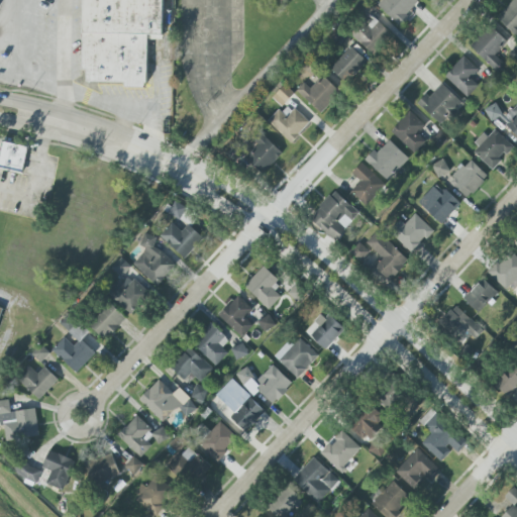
[(82,0),(82,70),(86,70),(86,82),(124,82),(124,87),(145,87),(146,39),(162,39),(162,0),(82,0)]
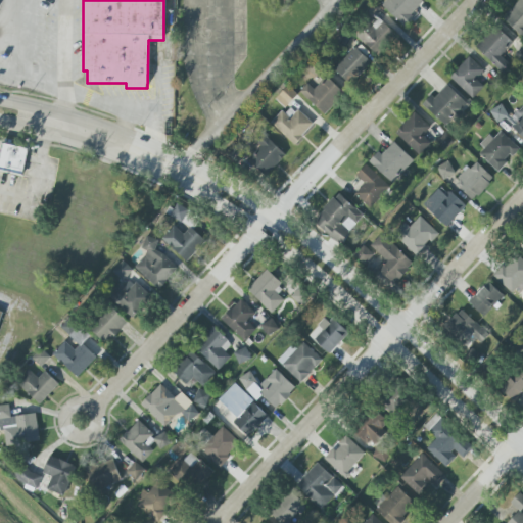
[(423,2),(421,0),(386,0),(382,5),(405,27),(415,17),(412,14),(423,2)]
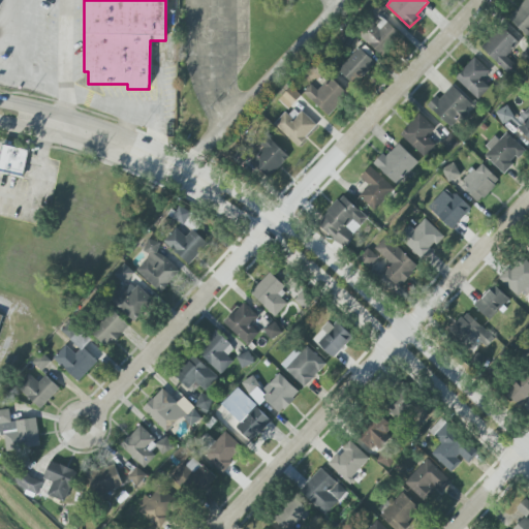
[(527,36),(528,33),(528,0),(525,0),(507,19),(527,36)]
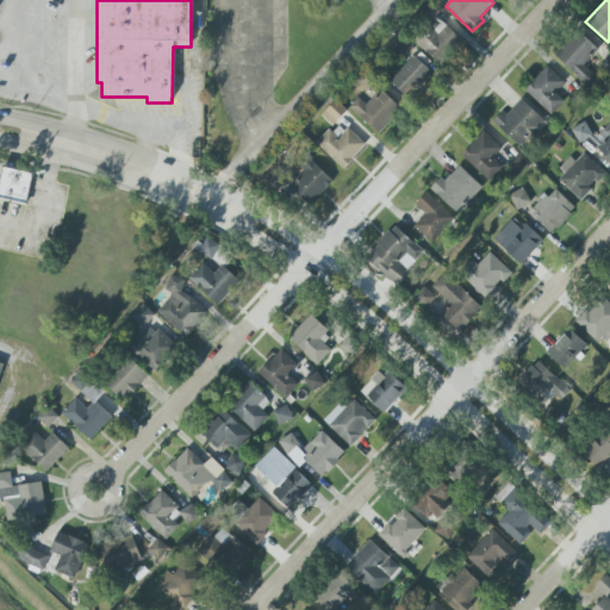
[(464,43),(442,20),(431,31),(428,27),(415,39),(440,66),(464,43)]
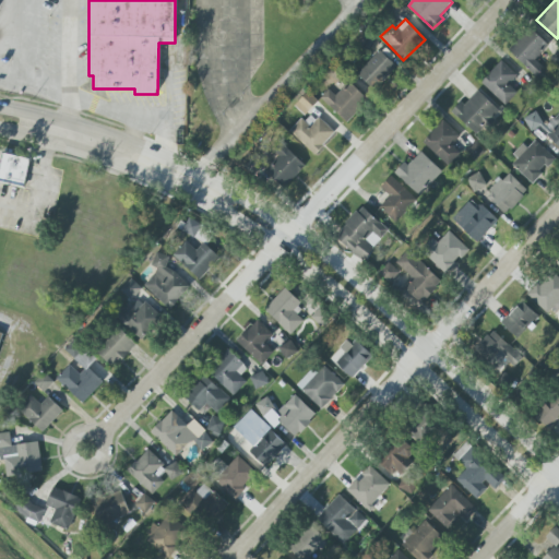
[(509,51),(538,81),(547,72),(535,60),(548,46),(530,28),(509,51)]
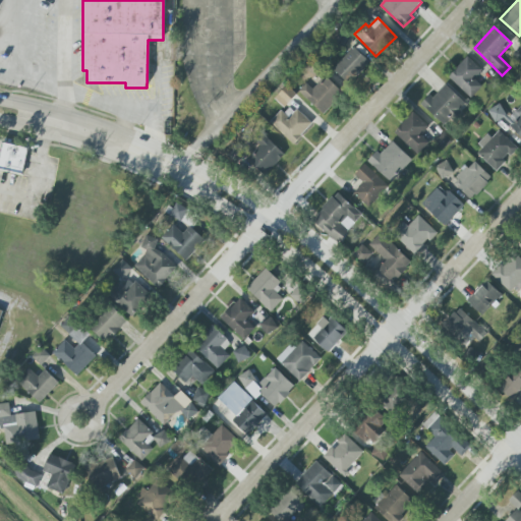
[(370,63),(354,48),(333,68),(348,84),(370,63)]
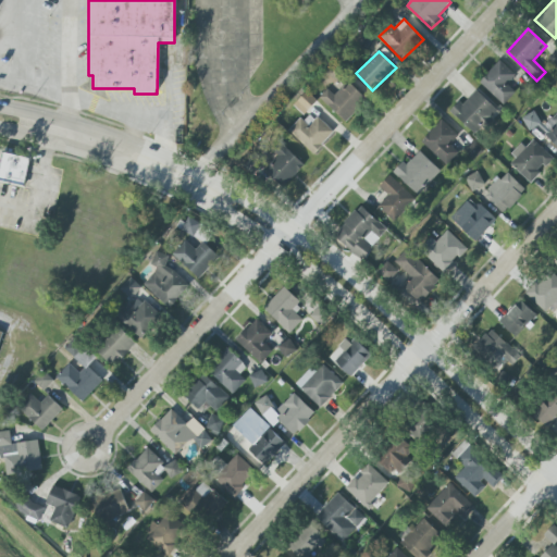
[(507,85),(516,75),(499,61),(479,83),(504,106),(515,93),(507,85)]
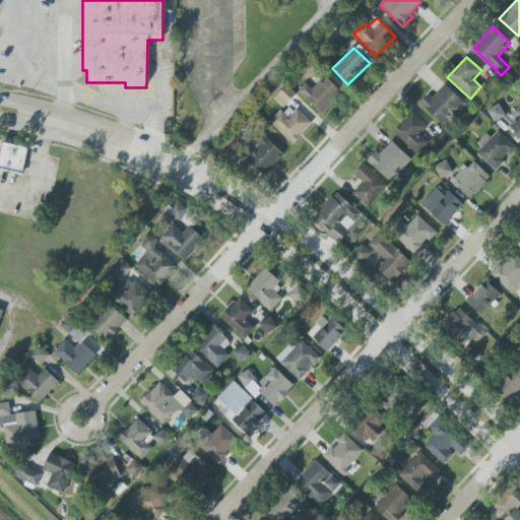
[(306,83),(299,91),(322,114),(342,93),(325,76),(312,89),(306,83)]
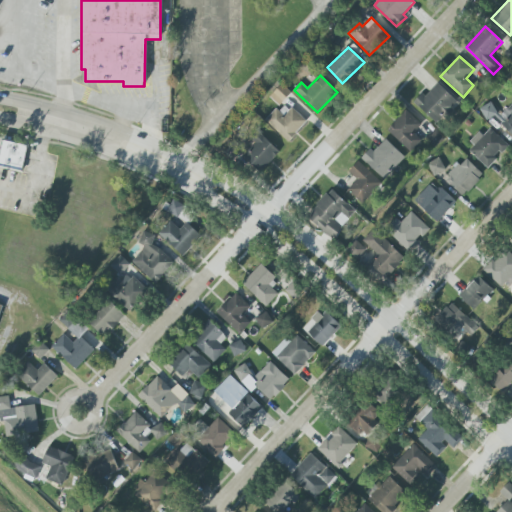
[(436,123),(457,101),(438,83),(426,96),(422,93),(413,102),(436,123)]
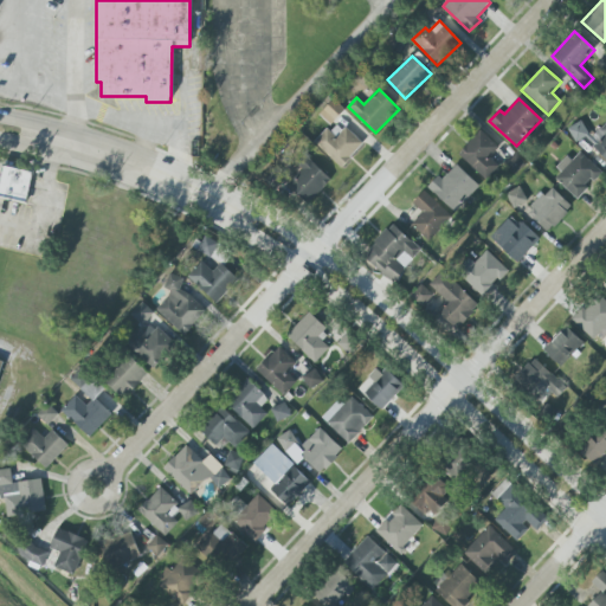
[(318,115),(330,126),(345,110),(333,100),(318,115)]
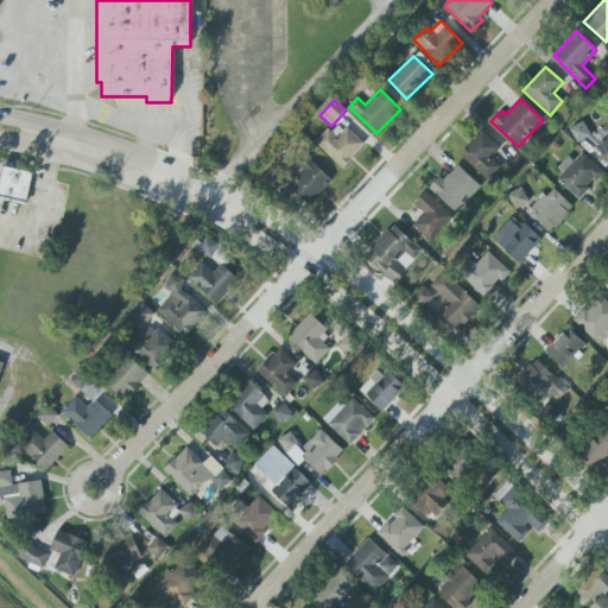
[(577,143),(590,135),(583,121),(569,130),(577,143)]
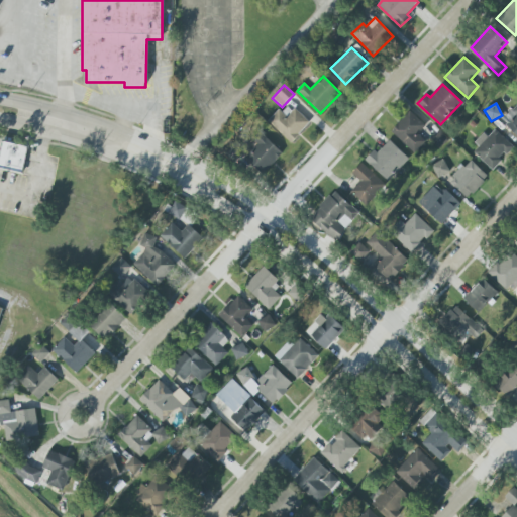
[(516,106),(502,122),(516,136),(516,106)]
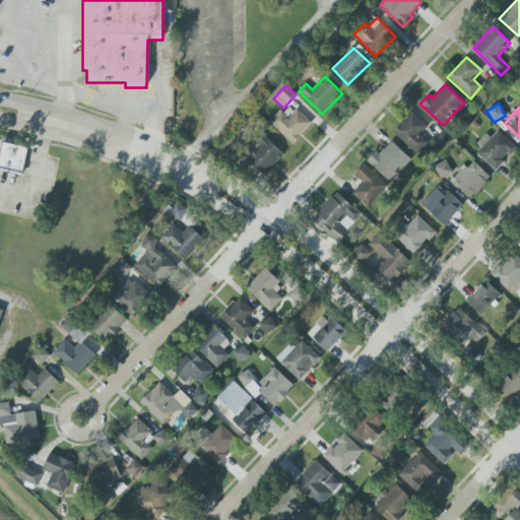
[(269,122),(293,144),(312,124),(297,110),(288,118),(280,111),(269,122)]
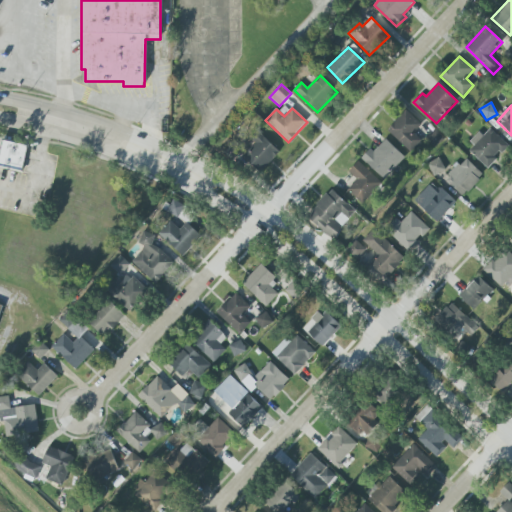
[(410,152),(421,141),(413,133),(421,125),(406,110),(387,130),(410,152)]
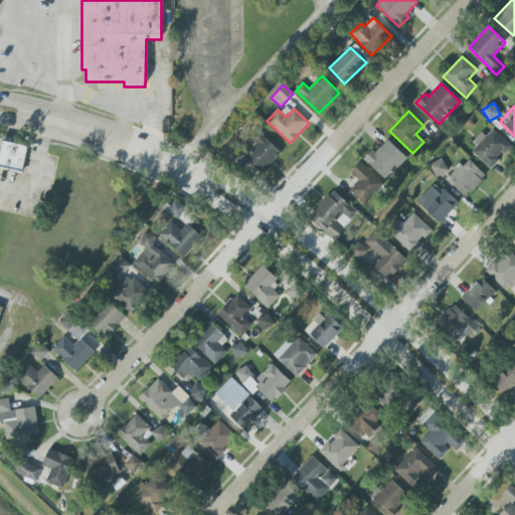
[(469,150),(490,169),(511,146),(493,129),(486,137),(483,134),(469,150)]
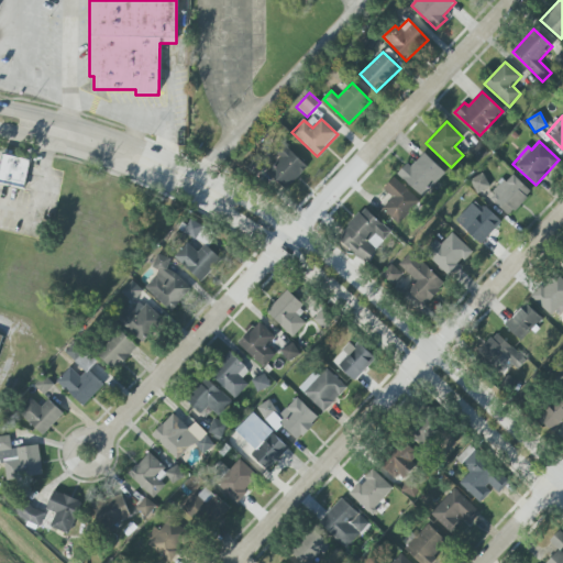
[(276,153),(282,159),(268,169),(284,189),(307,170),(286,145),(276,153)]
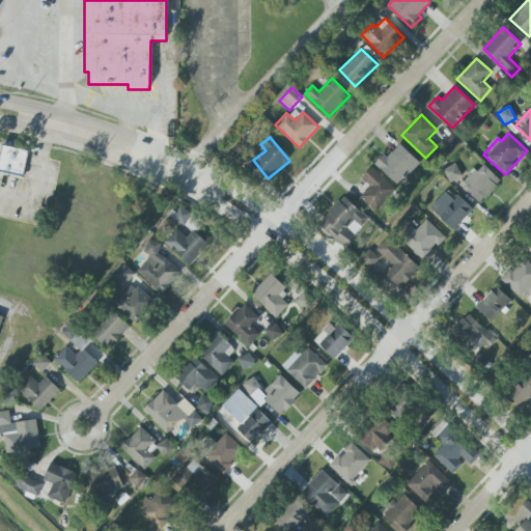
[(419,163),(399,144),(388,157),(385,154),(374,164),(398,186),(419,163)]
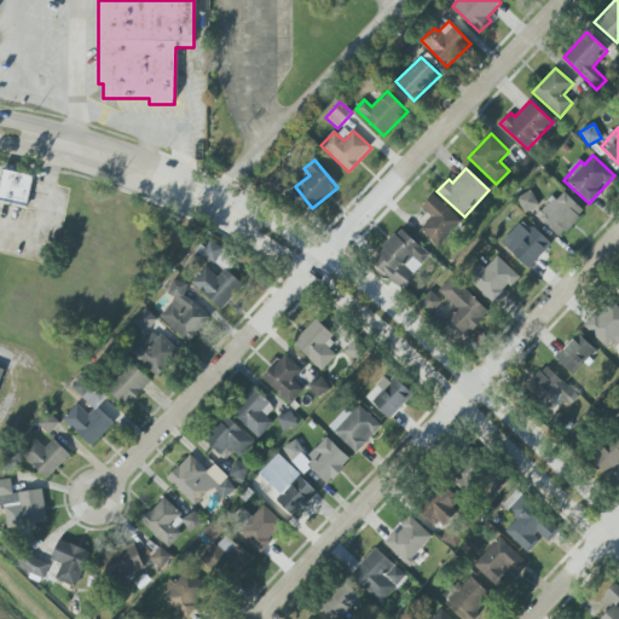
[(0,179),(0,201),(27,208),(34,177),(3,169),(0,179)]
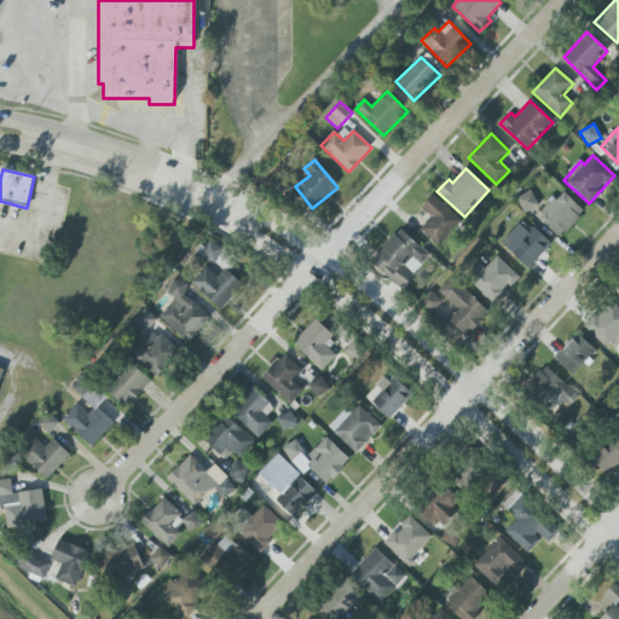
[(516,198),(524,213),(538,206),(531,191),(516,198)]
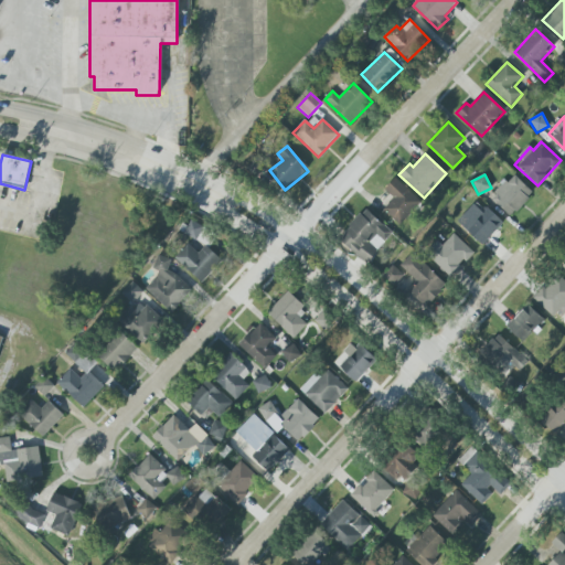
[(533,193),(512,174),(490,199),(511,217),(533,193)]
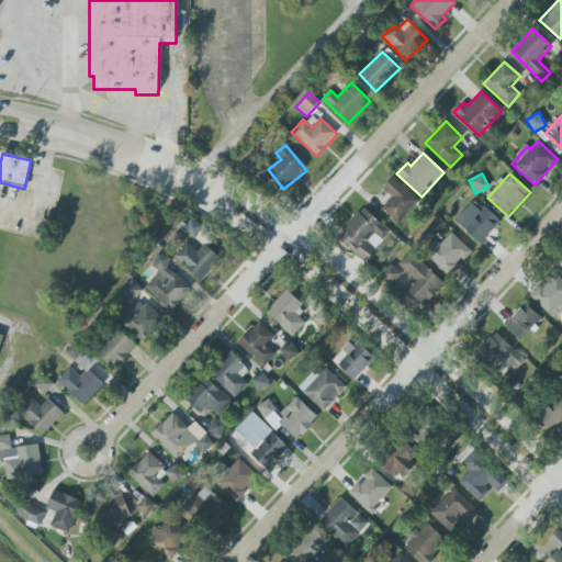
[(397,224),(419,201),(393,177),(382,188),(392,197),(381,209),(397,224)]
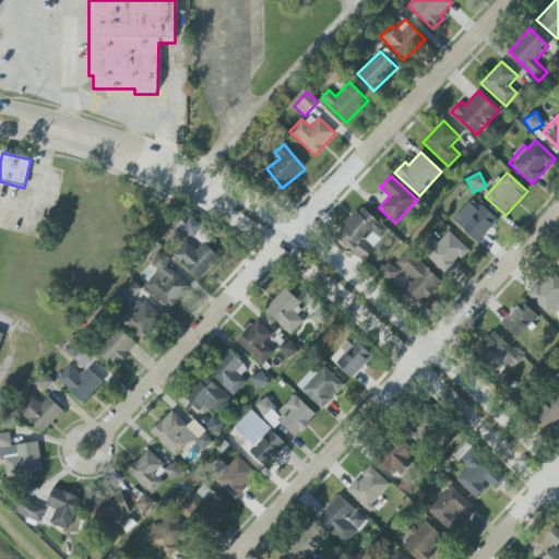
[(497,217),(478,204),(461,229),(479,242),(497,217)]
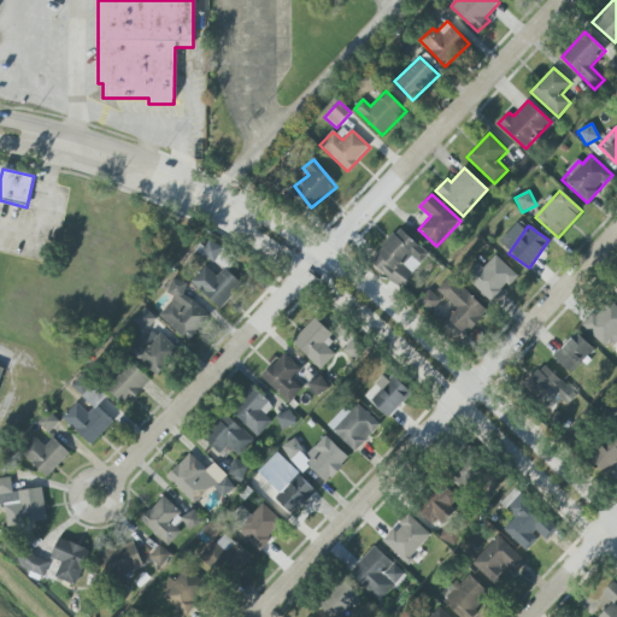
[(370,260),(399,288),(429,256),(399,228),(370,260)]
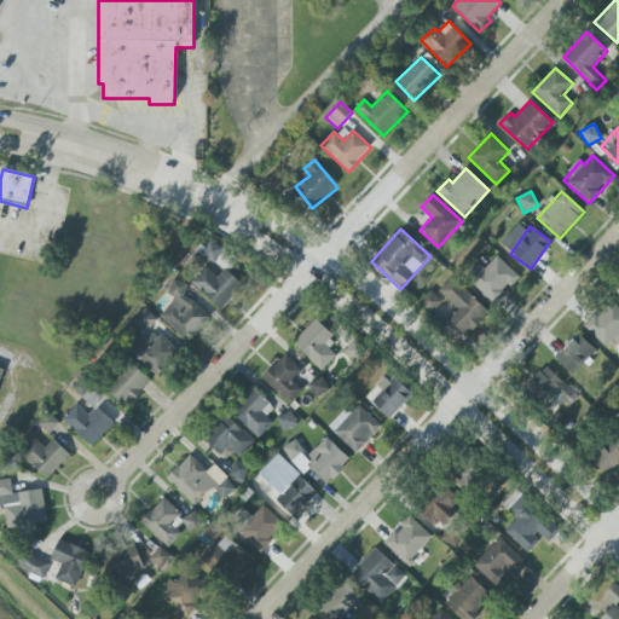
[(224,250),(210,241),(201,255),(214,265),(224,250)]
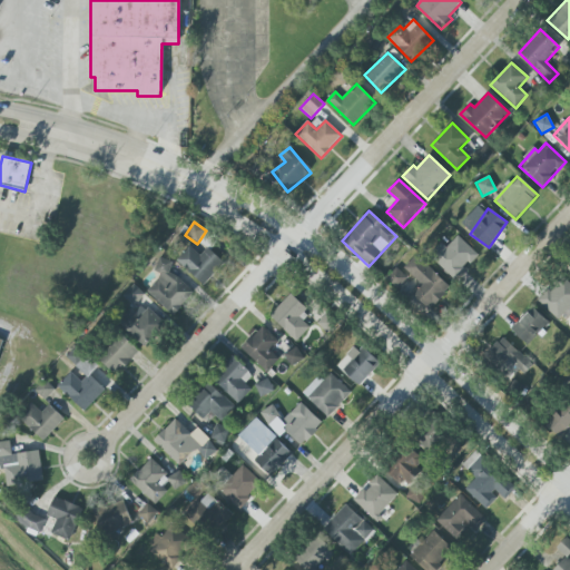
[(478,256),(459,236),(434,259),(453,279),(478,256)]
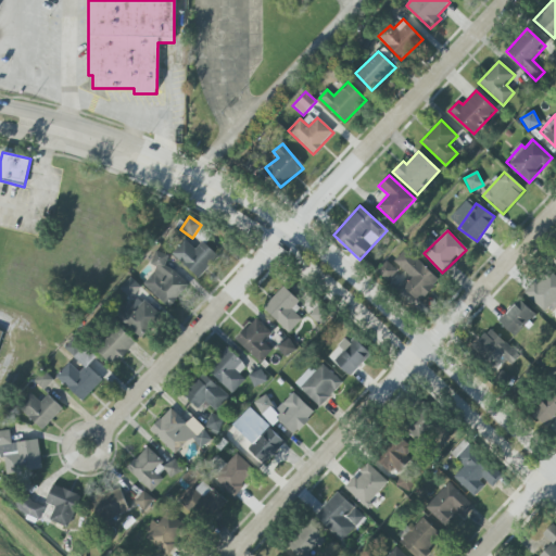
[(199,278),(218,256),(202,242),(196,250),(185,240),(172,254),(199,278)]
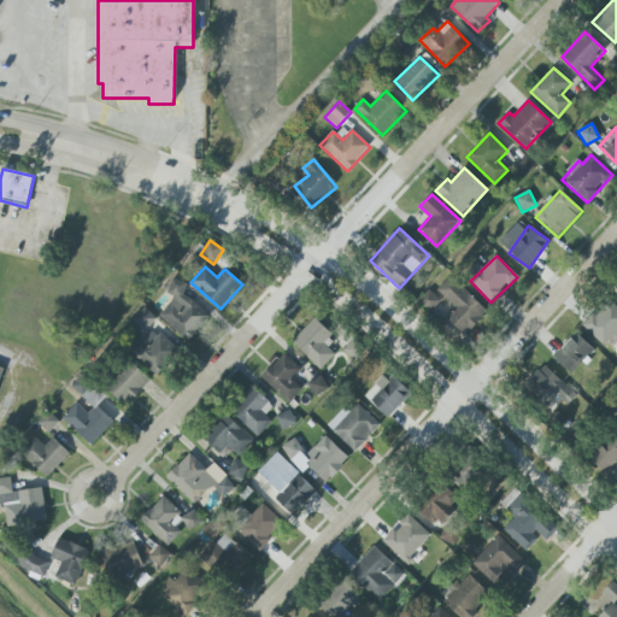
[(488,307),(447,277),(436,292),(457,307),(447,322),(466,336),(488,307)]
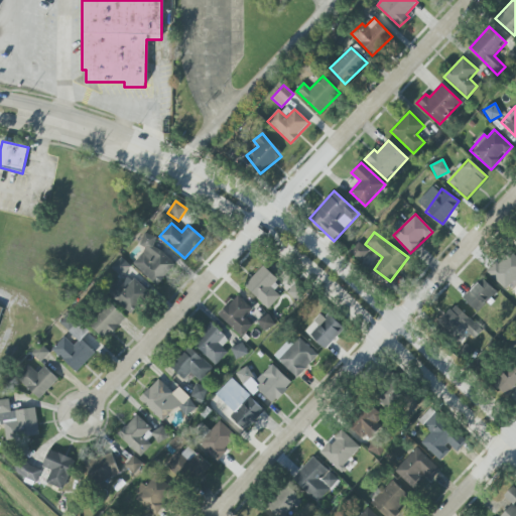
[(146,250),(132,264),(156,286),(175,265),(152,244),(156,241),(148,233),(138,243),(146,250)]
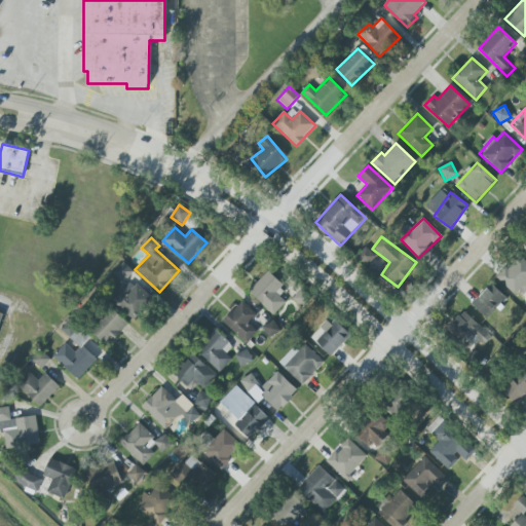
[(369,265),(376,256),(366,248),(359,256),(369,265)]
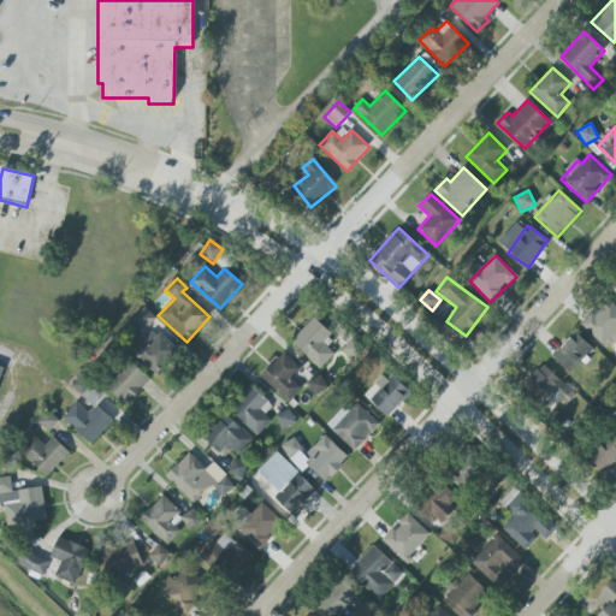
[(603,347),(615,331),(615,306),(608,298),(582,326),(603,347)]
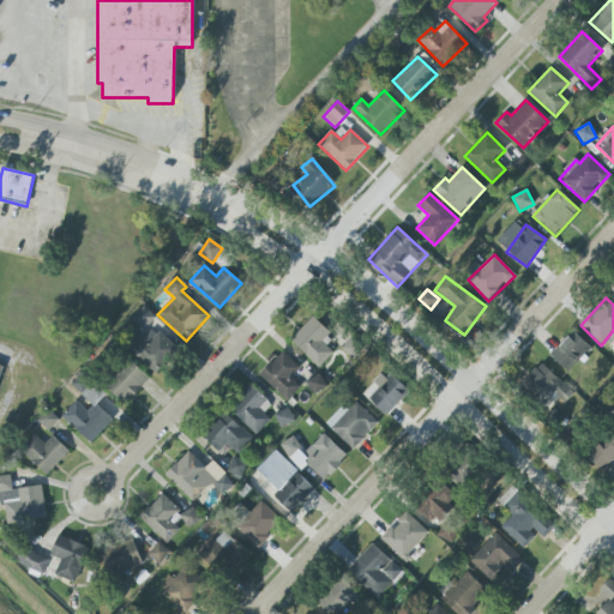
[(131,318),(143,330),(156,318),(144,306),(131,318)]
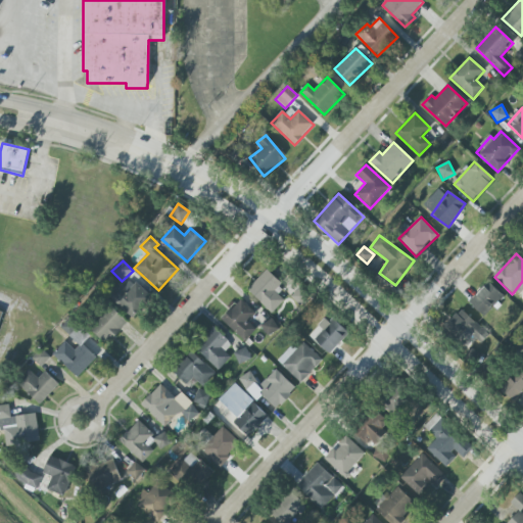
[(276,293),(283,285),(267,270),(247,290),(272,313),(284,300),(276,293)]
